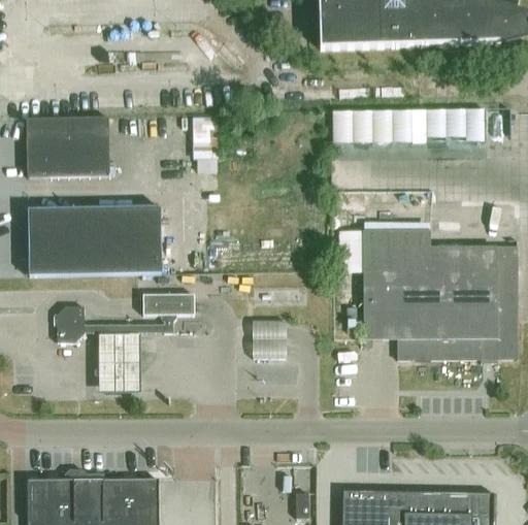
[(318,0),(320,50),(499,44),(499,40),(503,40),(508,38),(513,34),(516,30),(518,25),(520,19),(458,0),(318,0)]
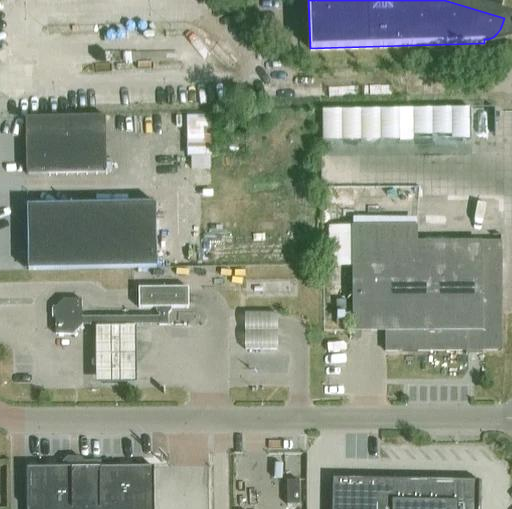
[(468,104),(319,106),(319,138),(468,136),(468,104)]
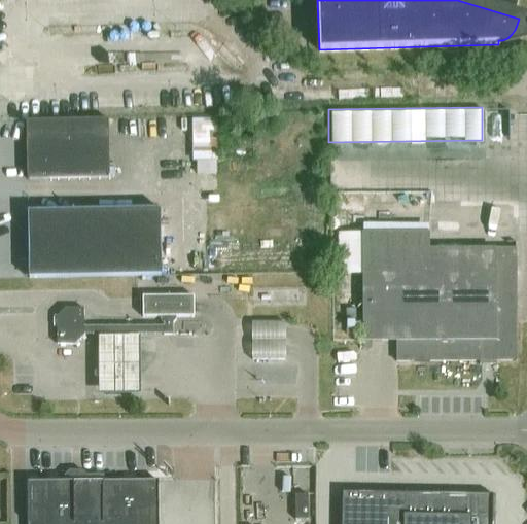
[(26,117),(27,134),(27,175),(110,174),(109,116),(26,117)]
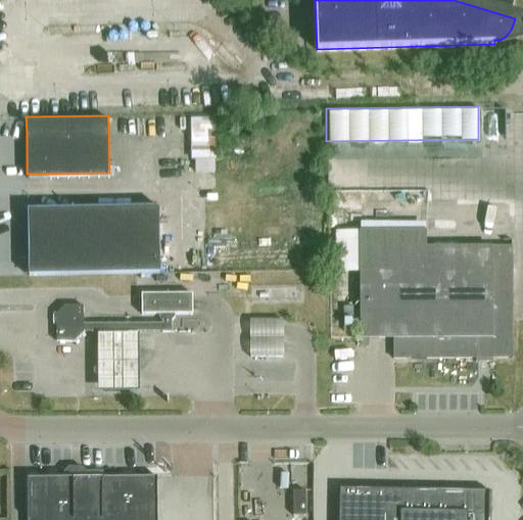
[(190,117),(191,157),(215,157),(215,116),(190,117)]
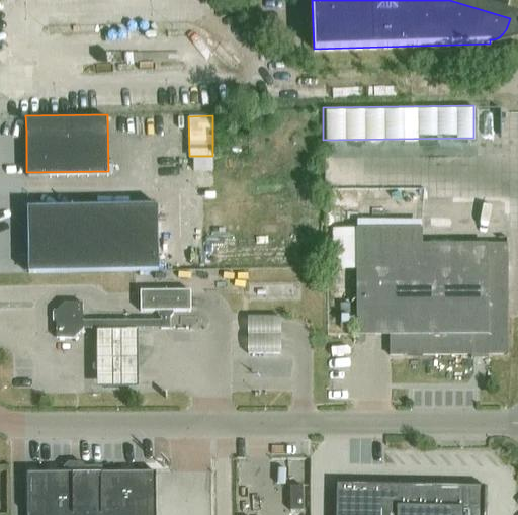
[(156,203),(27,205),(28,271),(157,269),(156,203)]
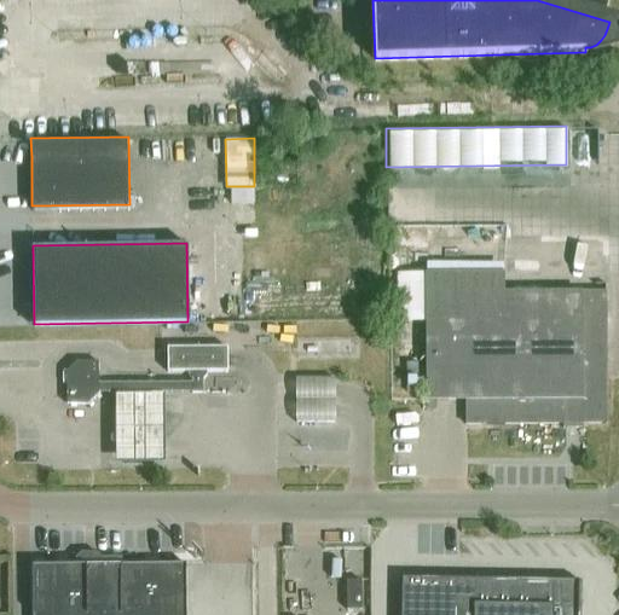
[(426,272),(426,320),(426,357),(606,355),(606,290),(503,290),(503,271),(426,272)]
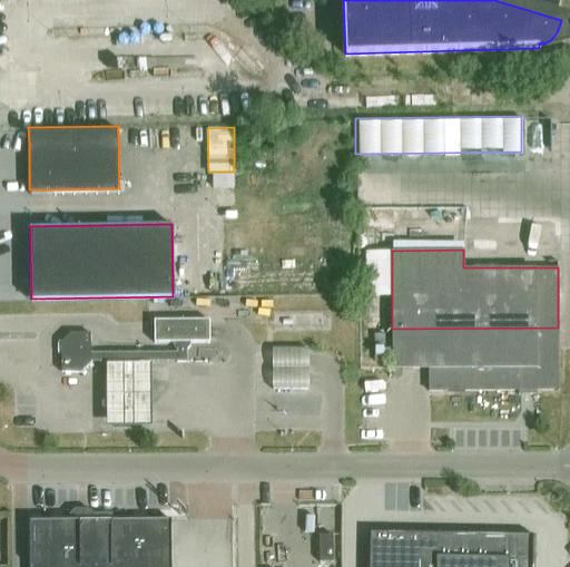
[(154,340),(209,340),(209,329),(209,319),(154,319),(154,330),(154,340)]
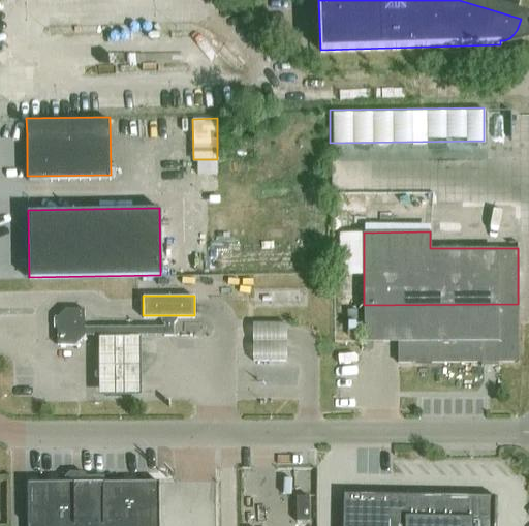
[(490,361),(518,361),(518,304),(364,305),(364,341),(397,341),(397,335),(430,335),(430,361),(490,361)]
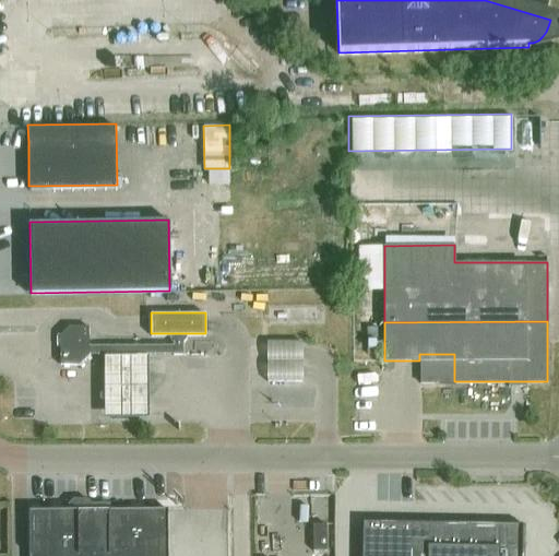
[(60,343),(60,363),(80,363),(88,353),(88,324),(79,324),(70,324),(60,334),(60,343)]
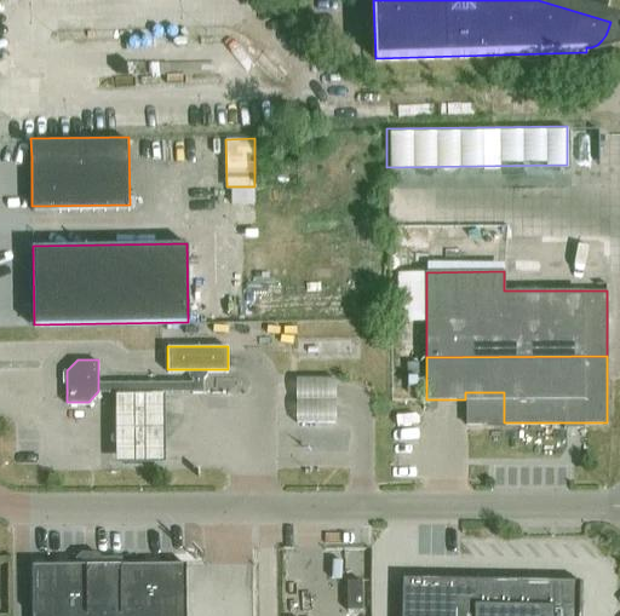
[(334,378),(296,378),(296,418),(334,419),(334,378)]
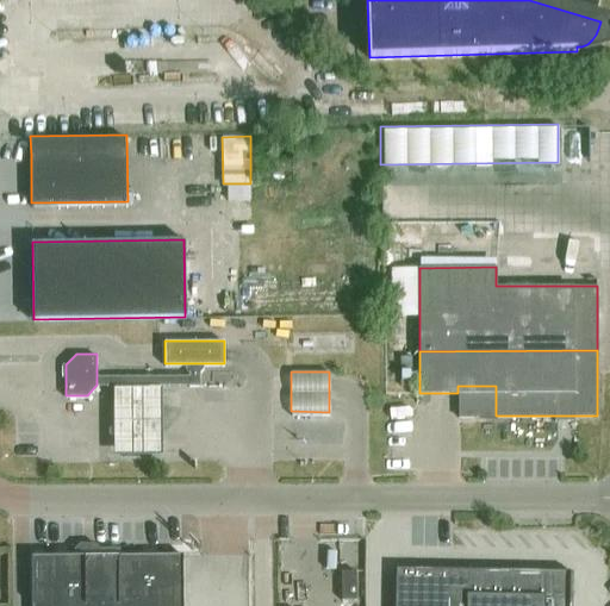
[(162,386),(113,386),(113,453),(162,453),(162,386)]
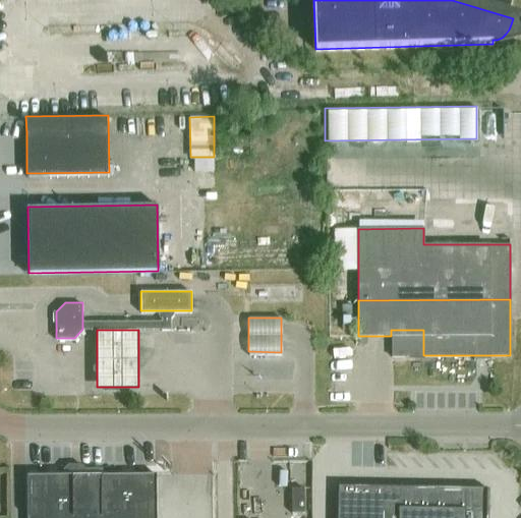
[(391,330),(391,336),(391,355),(423,355),(423,330),(391,330)]
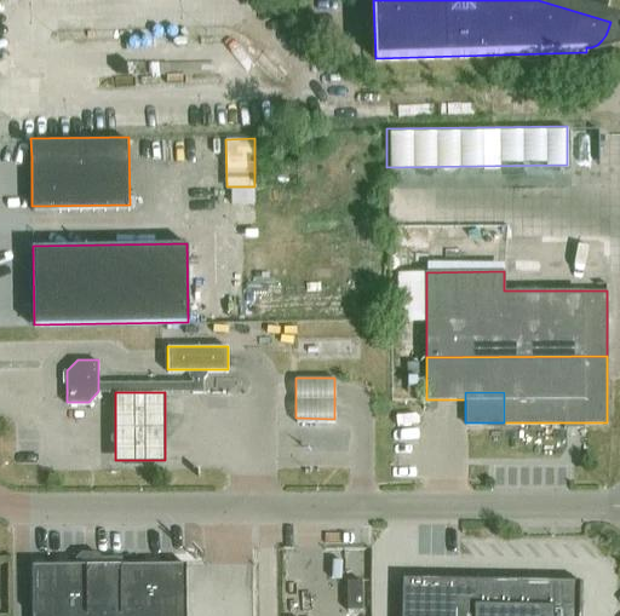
[(185,615),(185,562),(34,563),(32,563),(32,615),(185,615)]
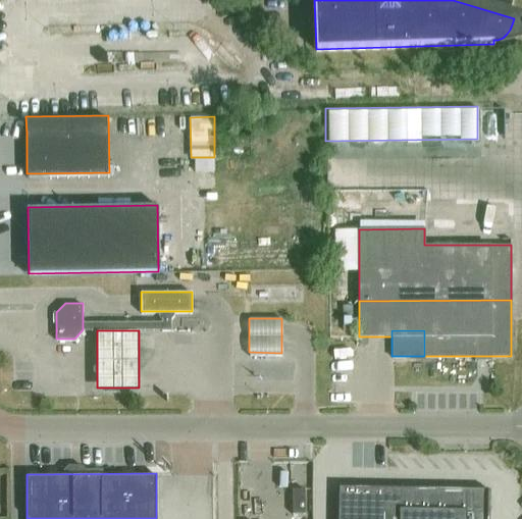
[(336,484),(336,487),(337,487),(337,512),(386,513),(386,485),(336,484)]
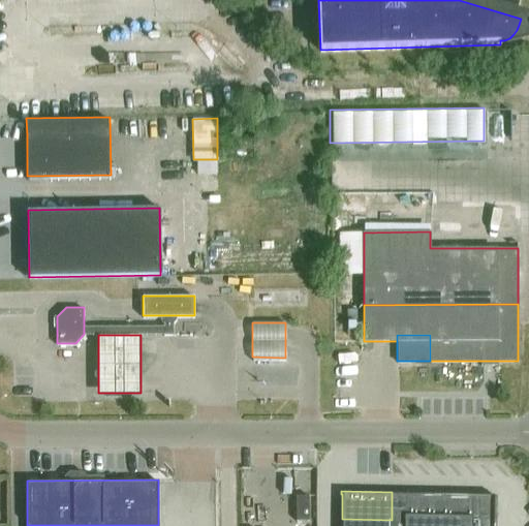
[(392,492),(392,520),(404,520),(404,493),(392,492)]
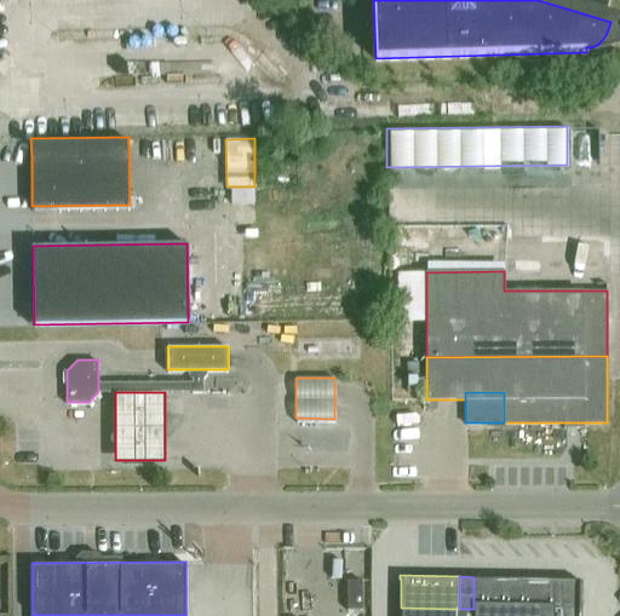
[(474,609),(472,615),(561,615),(561,604),(579,604),(579,579),(474,577),(474,609)]
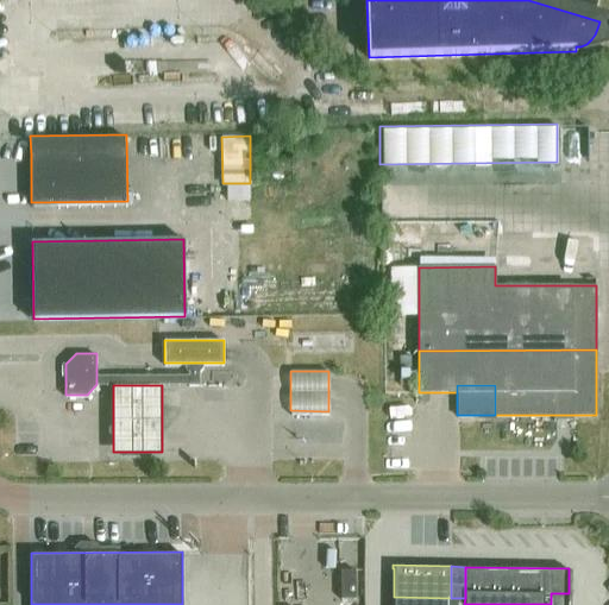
[(567,604),(569,593),(551,593),(551,604),(567,604)]
